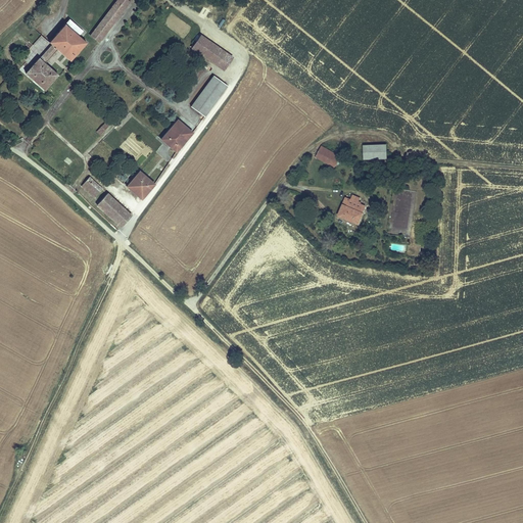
[(130,2),(127,0),(115,0),(89,35),(98,42),(130,2)]
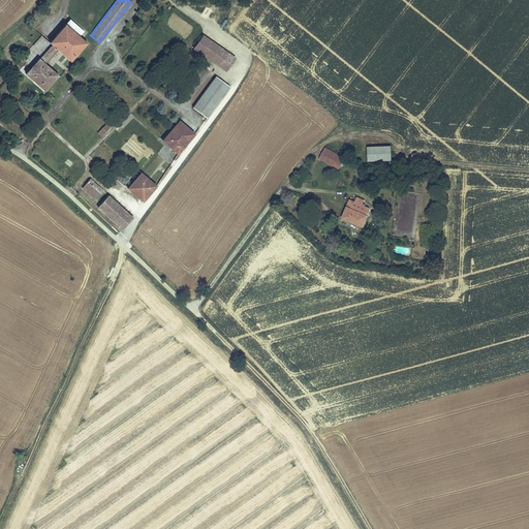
[(23,59),(33,67),(52,45),(50,43),(41,36),(23,59)]
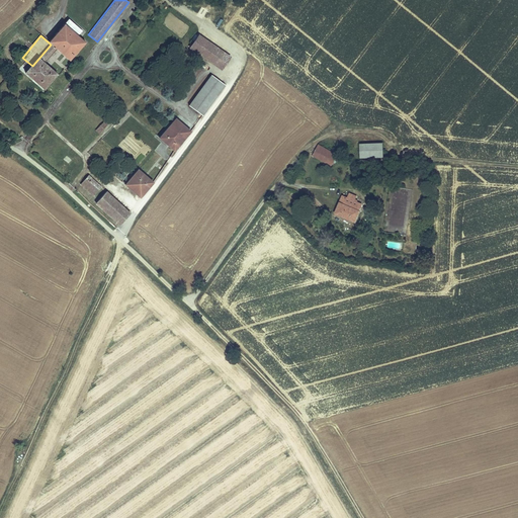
[(32,66),(25,73),(47,91),(60,75),(46,63),(57,50),(70,61),(83,45),(76,38),(69,47),(58,36),(51,45),(32,66)]
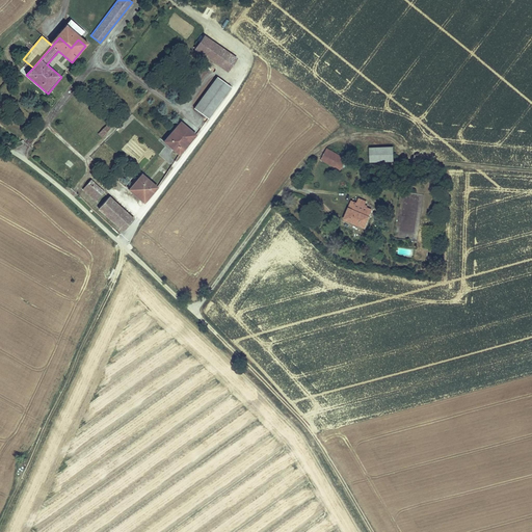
[(209,42),(203,37),(193,50),(200,54),(209,42)]
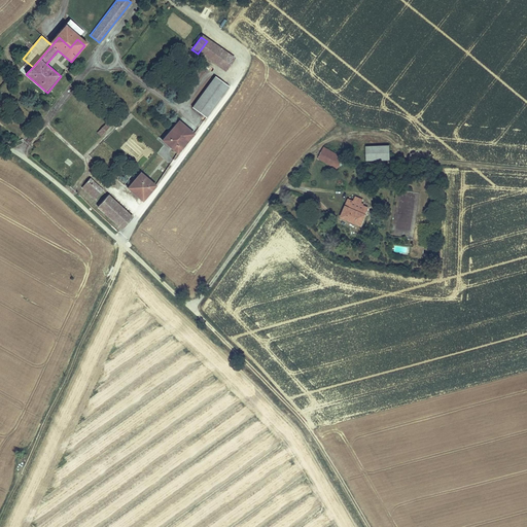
[(207,41),(198,54),(207,60),(225,72),(234,59),(207,41)]
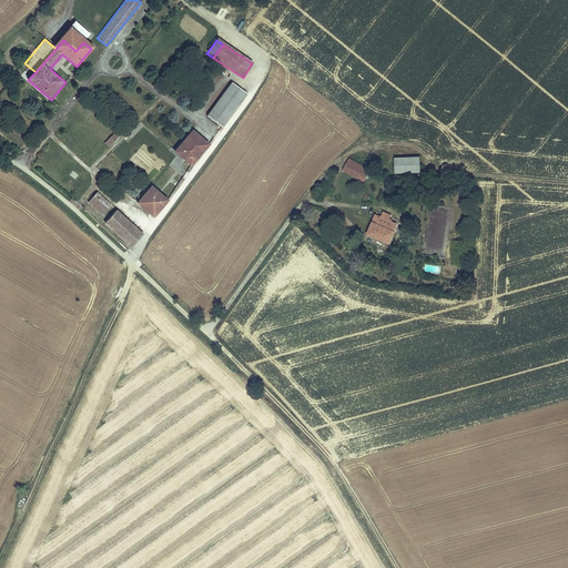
[(222,124),(246,91),(232,80),(208,113),(222,124)]
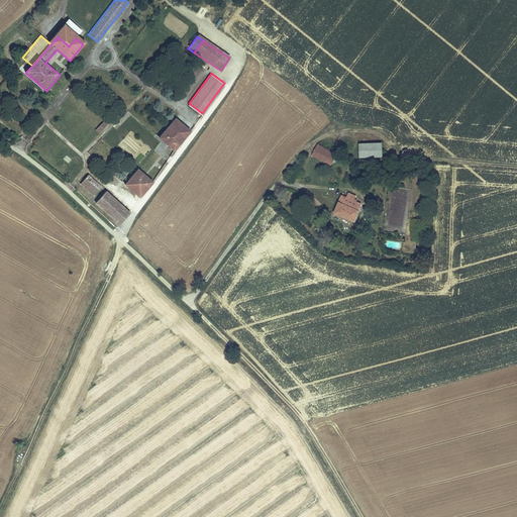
[(176,117),(159,136),(173,149),(190,130),(176,117)]
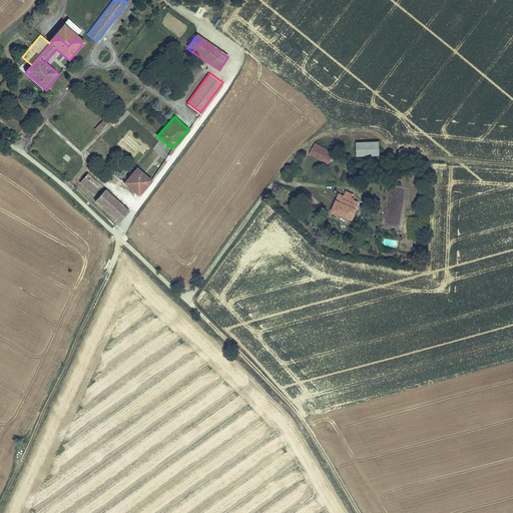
[(98,132),(107,122),(103,118),(94,128),(98,132)]
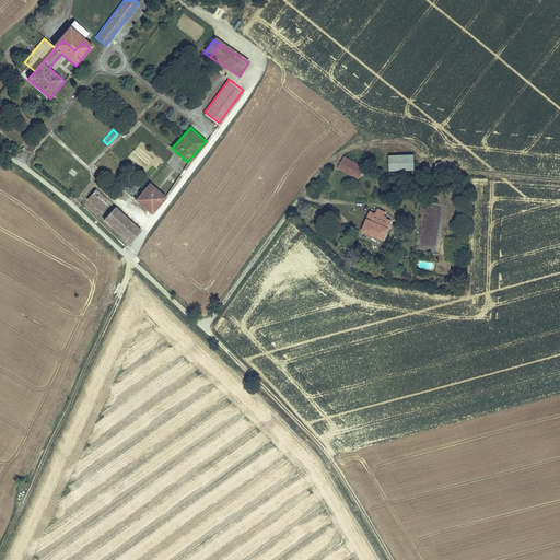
[(388,155),(389,171),(415,170),(413,154),(388,155)]
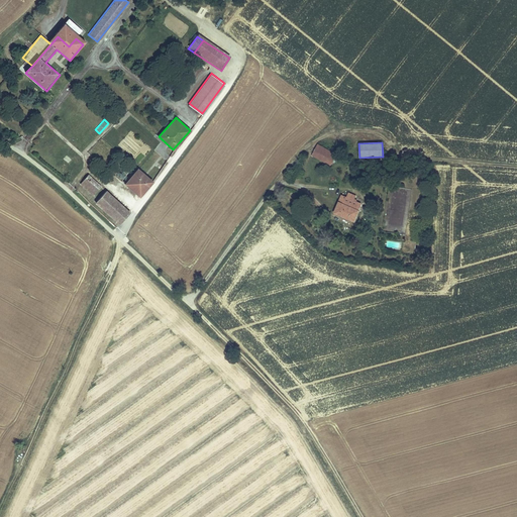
[(312,154),(331,166),(337,156),(318,144),(312,154)]
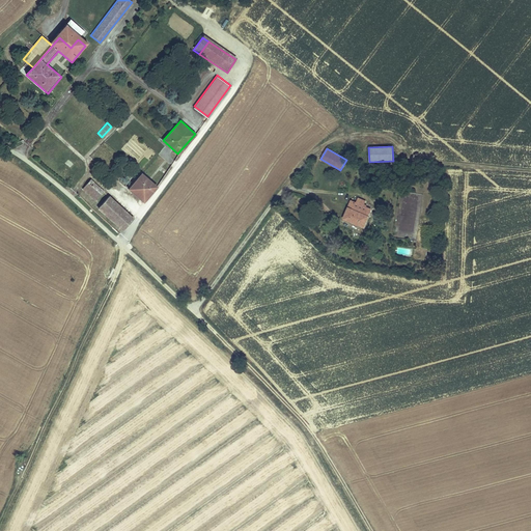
[(142,173),(129,189),(143,201),(157,187),(142,173)]
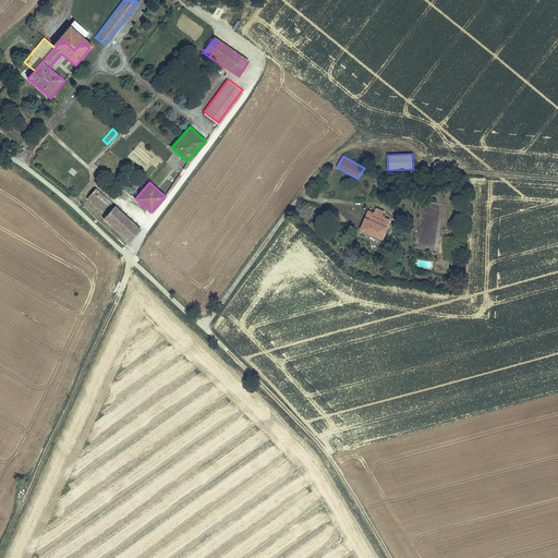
[(92,187),(87,193),(94,199),(91,203),(98,210),(107,201),(92,187)]
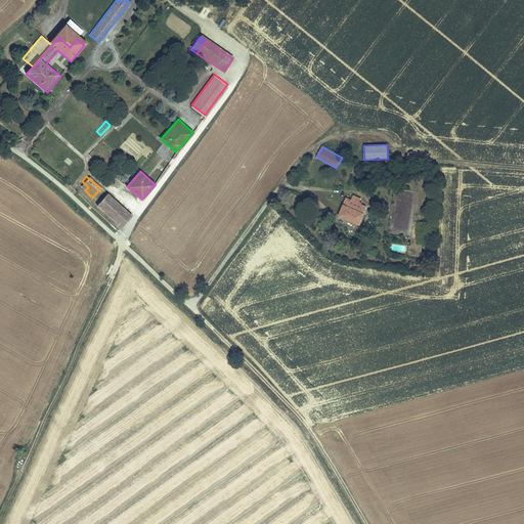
[(88,187),(82,181),(79,184),(85,190),(88,187)]
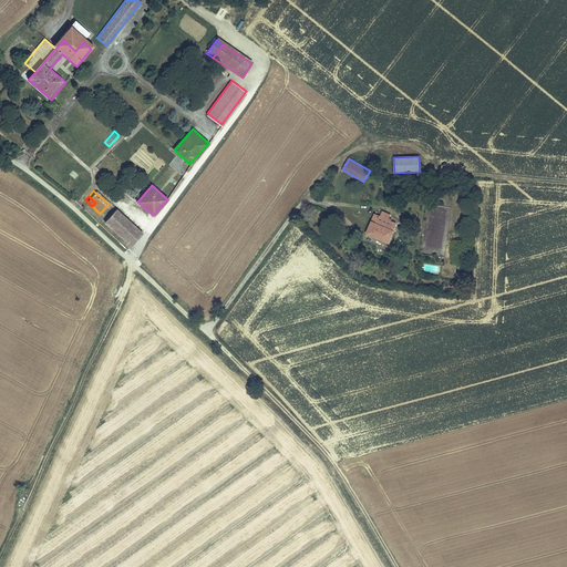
[(114,208),(102,222),(129,246),(141,233),(114,208)]
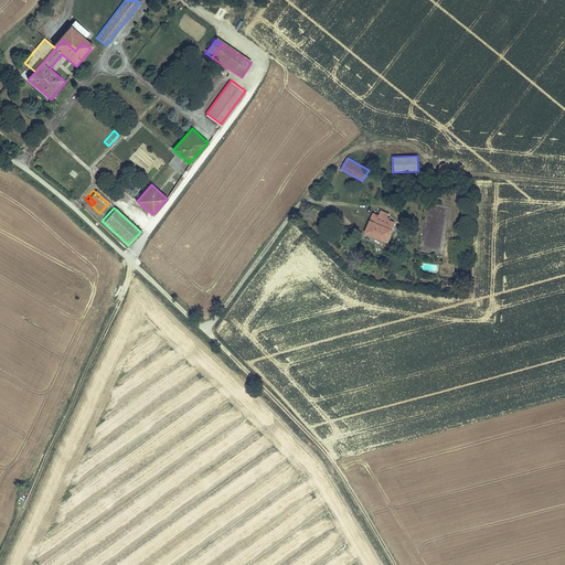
[(373,215),(366,234),(386,242),(394,223),(385,220),(388,213),(382,211),(379,217),(373,215)]
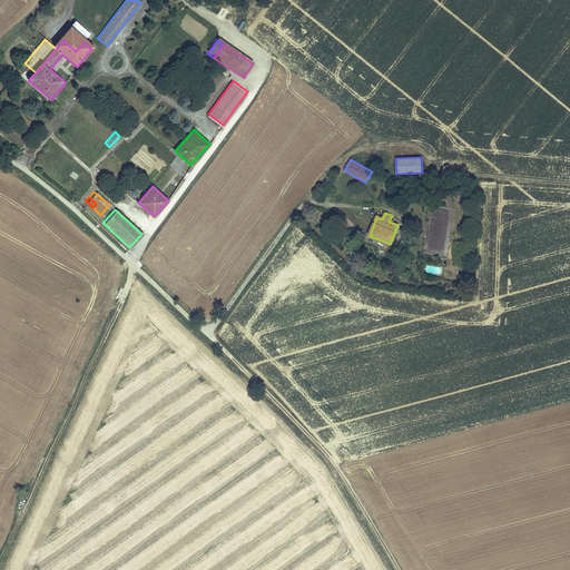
[(409,223),(404,232),(406,233),(408,231),(411,232),(413,225),(409,223)]
